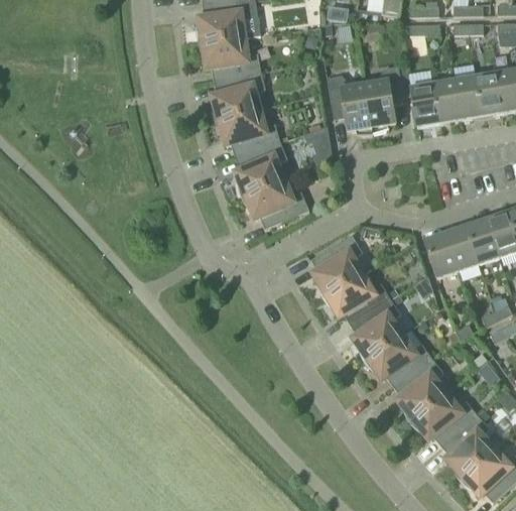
[(200,43),(244,37),(242,19),(253,17),(250,0),(239,0),(207,3),(209,16),(200,18),(201,27),(200,32),(200,37),(200,42),(200,43)]
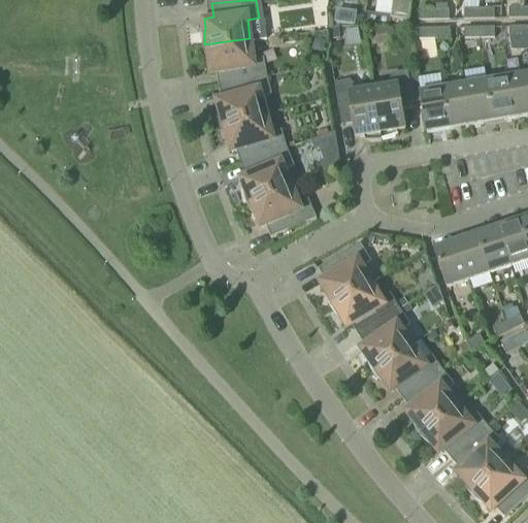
[(392,0),(391,12),(390,14),(408,17),(410,0),(392,0)]
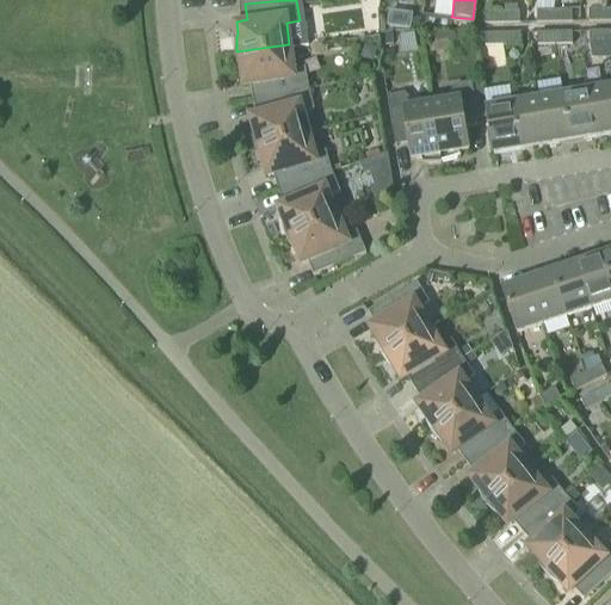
[(554,6),(554,18),(572,18),(572,5),(554,6)]
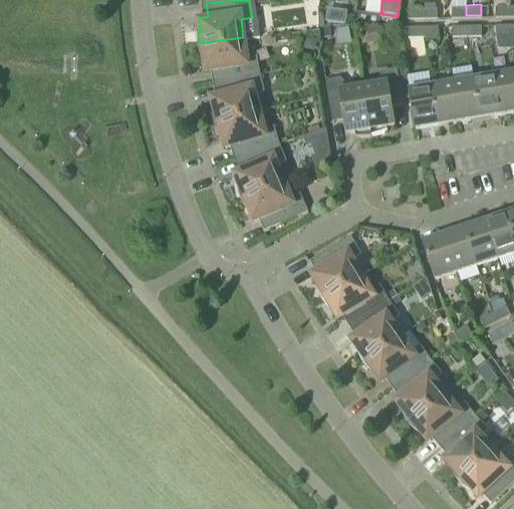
[(495,15),(510,14),(510,4),(495,4),(495,15)]
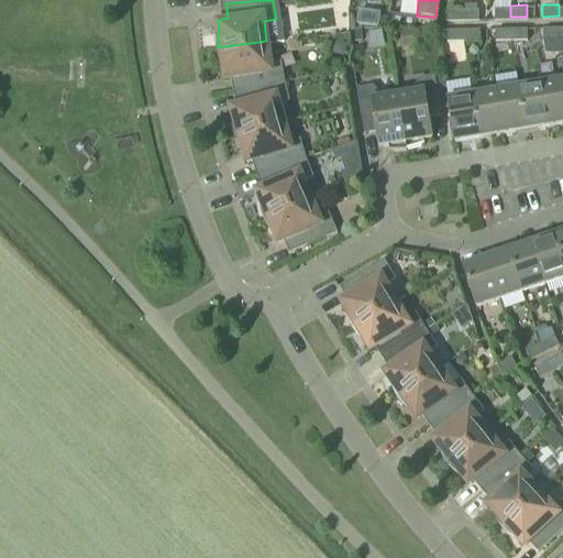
[(359,6),(356,20),(378,23),(379,9),(359,6)]
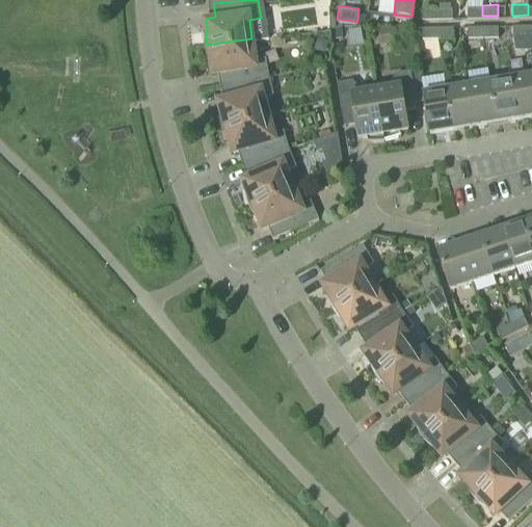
[(436,6),(437,17),(452,17),(452,5),(436,6)]
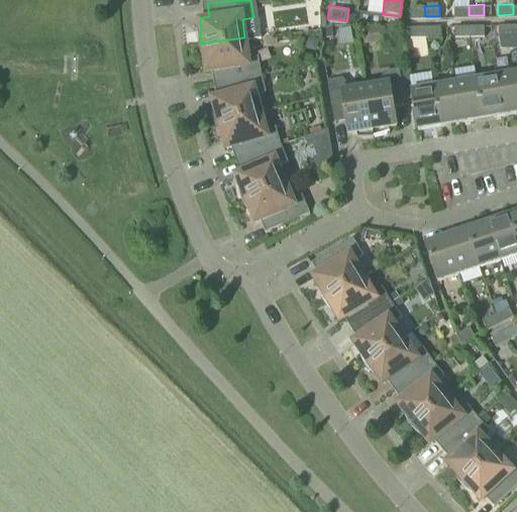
[(454,15),(469,15),(469,5),(454,5),(454,15)]
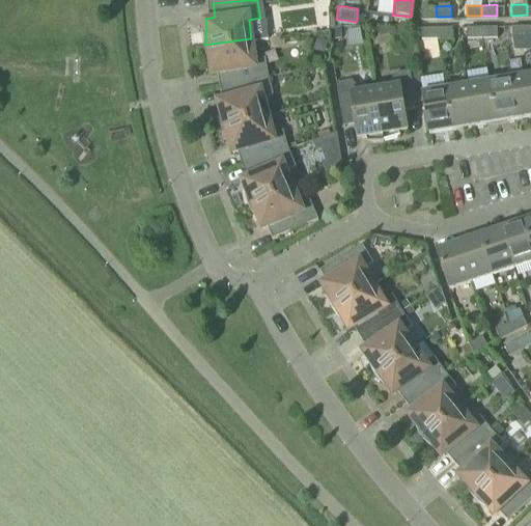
[(421,17),(437,17),(436,6),(421,6),(421,17)]
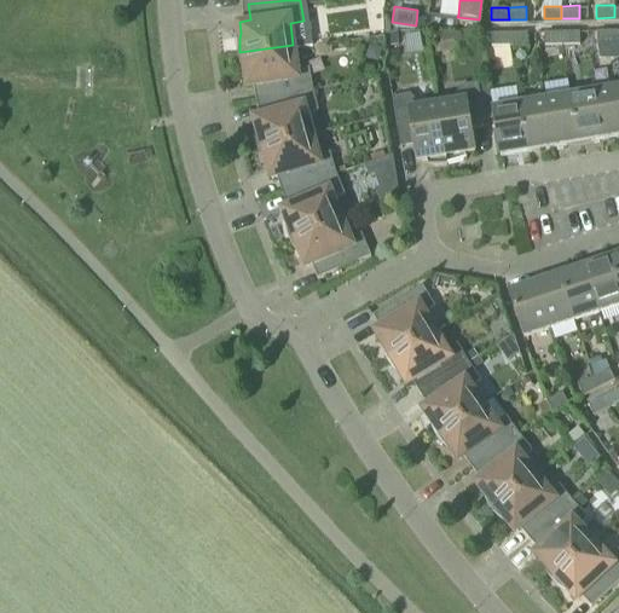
[(456,25),(457,17),(458,15),(428,10),(426,27),(456,25)]
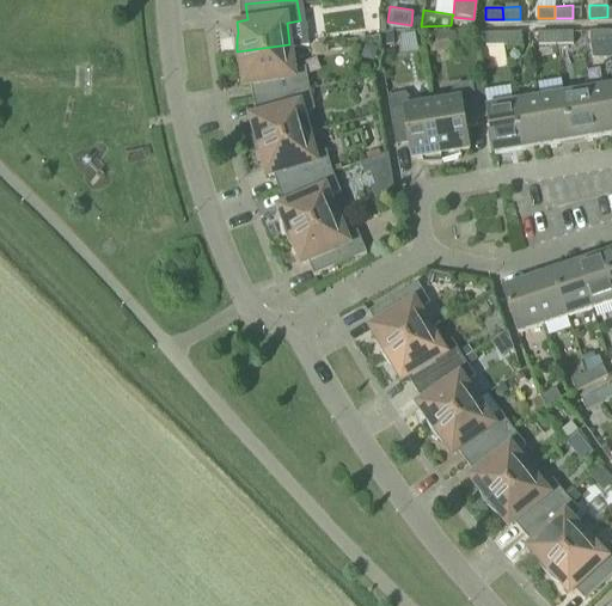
[(369,22),(354,24),(355,34),(371,32),(369,22)]
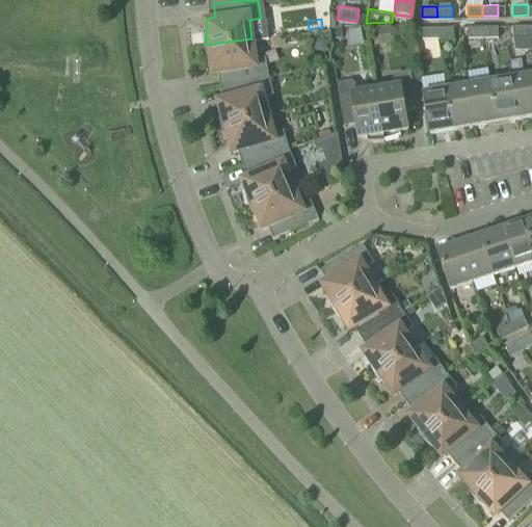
[(513,34),(528,34),(528,23),(513,24),(513,34)]
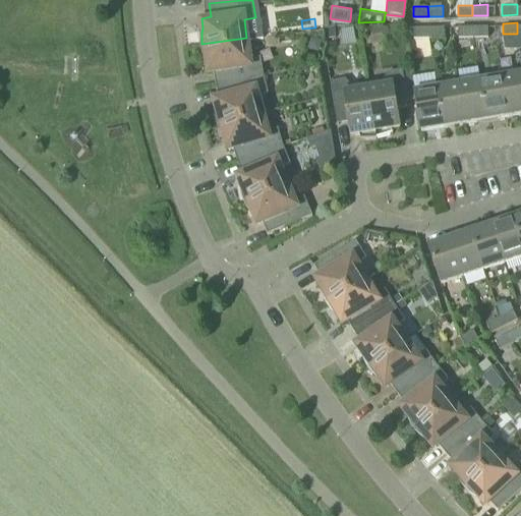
[(325,34),(335,34),(334,23),(324,24),(324,26),(325,34)]
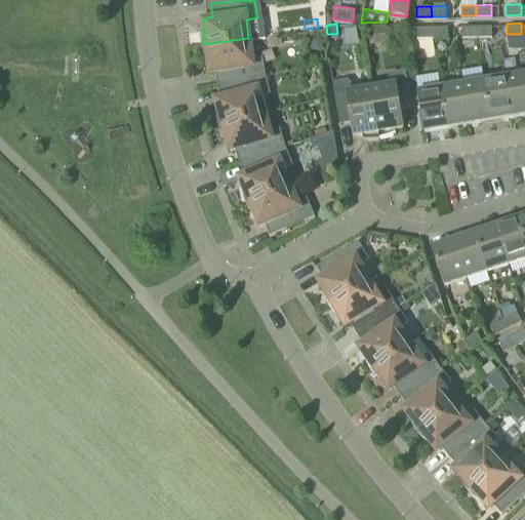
[(461,35),(477,35),(477,24),(461,24),(461,35)]
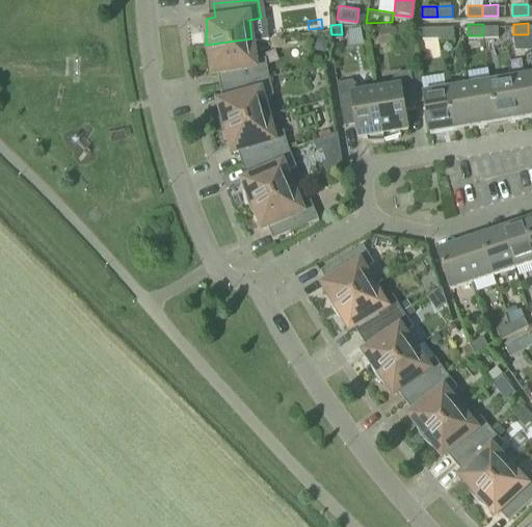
[(483,24),(483,35),(498,34),(498,24),(483,24)]
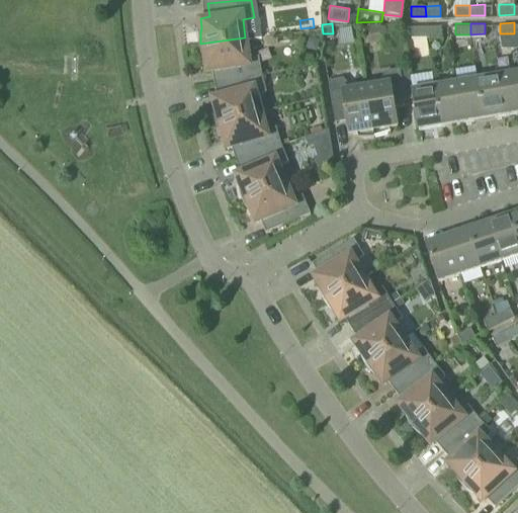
[(411,35),(426,35),(426,24),(411,24),(411,35)]
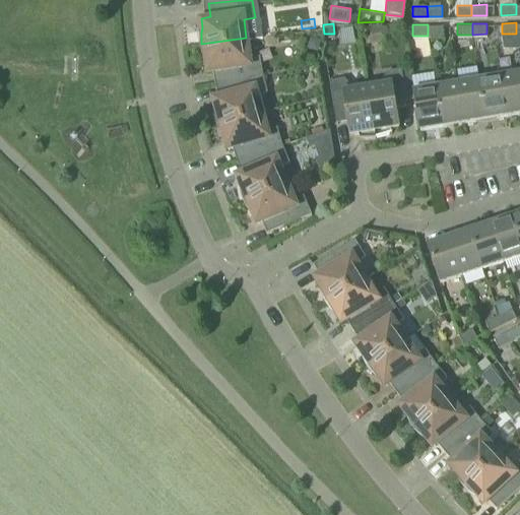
[(428,24),(428,36),(443,35),(442,24),(428,24)]
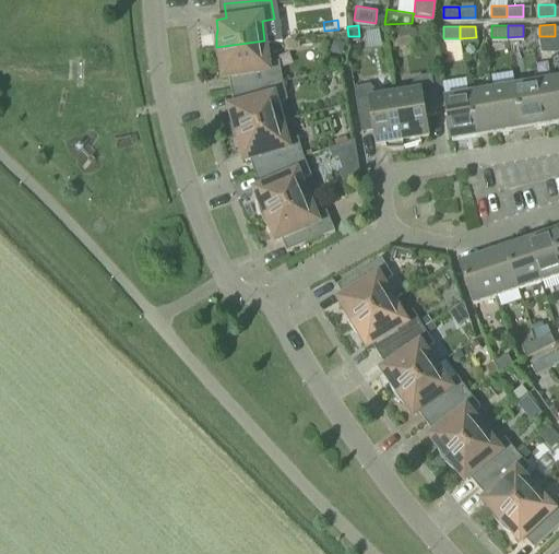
[(416,28),(392,32),(394,46),(418,42),(416,28)]
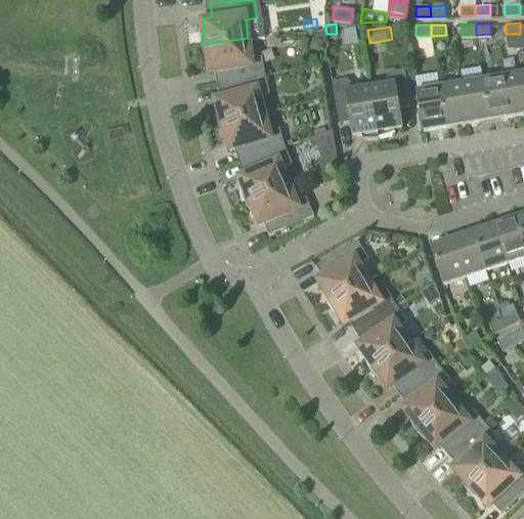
[(221,82),(265,73),(262,54),(251,56),(248,38),(203,44),(203,45),(204,50),(206,54),(208,59),(210,69),(219,68),(221,82)]
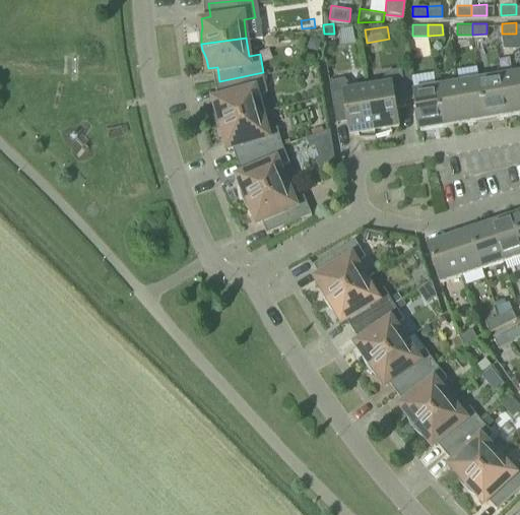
[(368,84),(376,135),(384,133),(391,130),(391,126),(399,124),(395,101),(406,99),(406,97),(414,94),(413,87),(409,66),(401,67),(401,66),(387,69),(381,82),(368,84)]
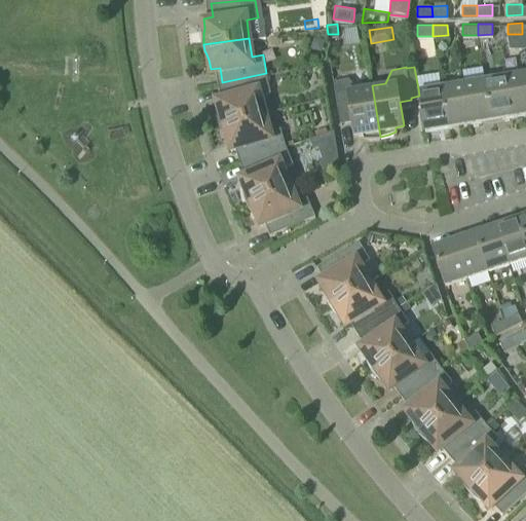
[(525,110),(525,70),(506,74),(514,114),(525,112),(525,110)]
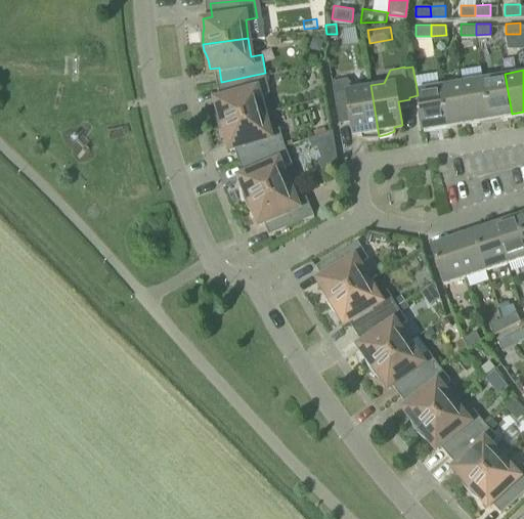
[(219,123),(264,111),(259,93),(269,90),(265,73),(221,82),(224,95),(216,97),(218,107),(218,113),(218,117),(219,122),(219,123)]
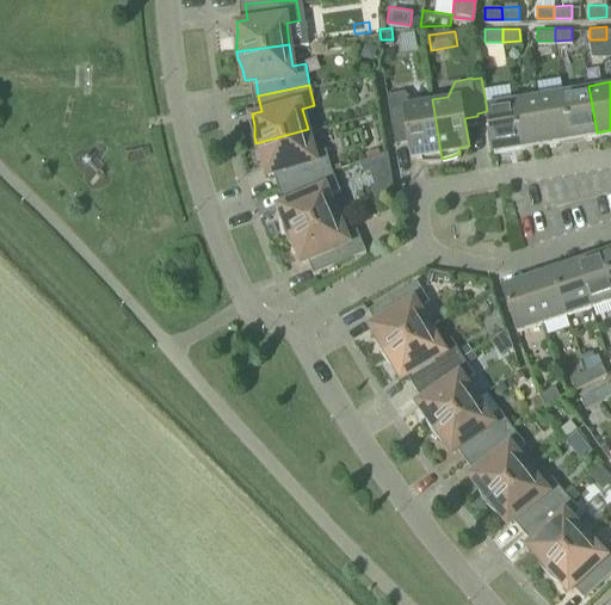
[(584,135),(597,133),(588,86),(563,90),(571,135),(582,133),(584,135)]
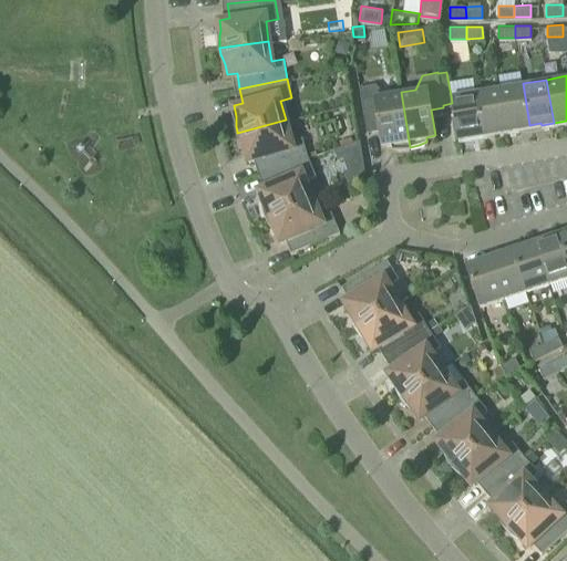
[(359,85),(364,120),(378,117),(382,144),(391,143),(392,148),(401,148),(410,147),(401,92),(385,94),(375,83),(359,85)]
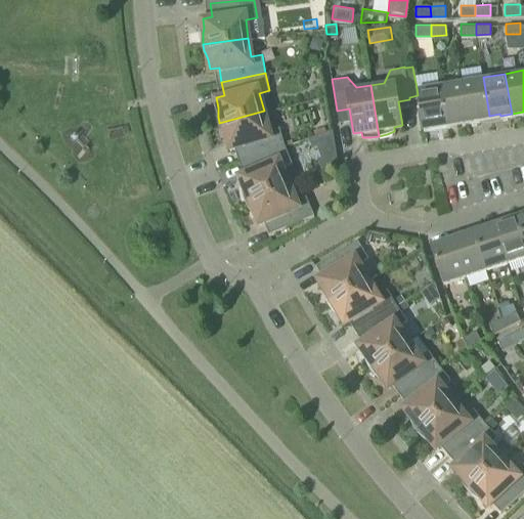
[(479,117),(489,116),(483,77),(461,81),(468,121),(479,119),(479,117)]
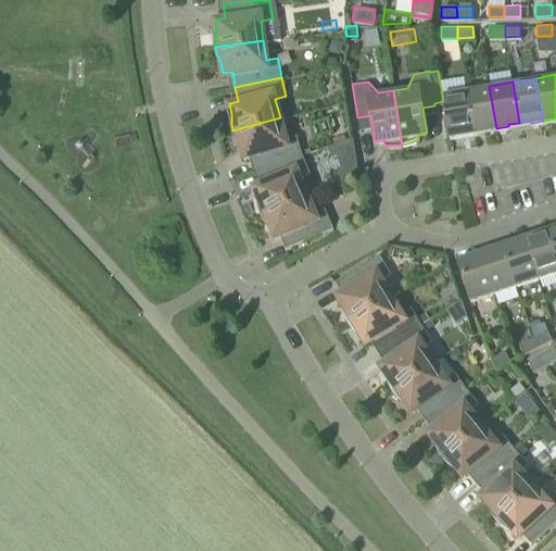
[(484,130),(496,128),(489,86),(466,89),(474,130),(484,128),(484,130)]
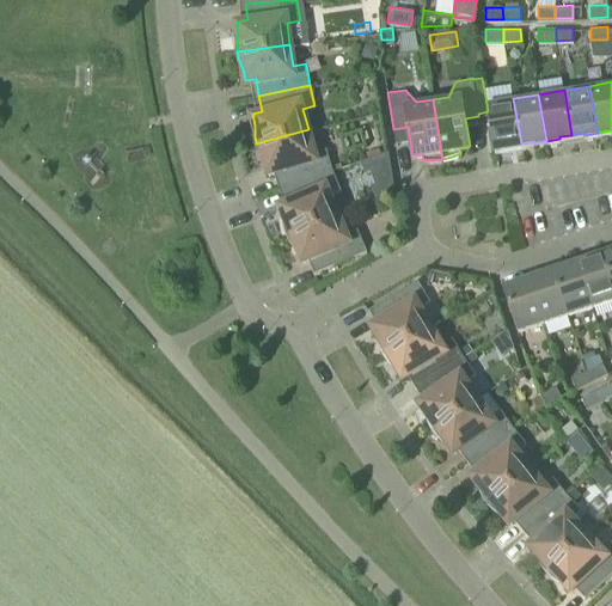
[(508,146),(521,144),(513,98),(487,103),(488,111),(495,151),(509,148),(508,146)]
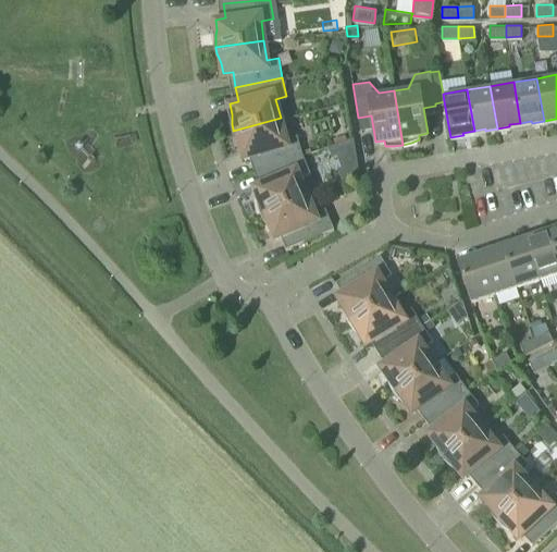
[(258,168),(302,152),(297,134),(285,137),(281,118),(233,131),(234,133),(235,137),(237,142),(240,146),(244,157),(254,154),(258,168)]
